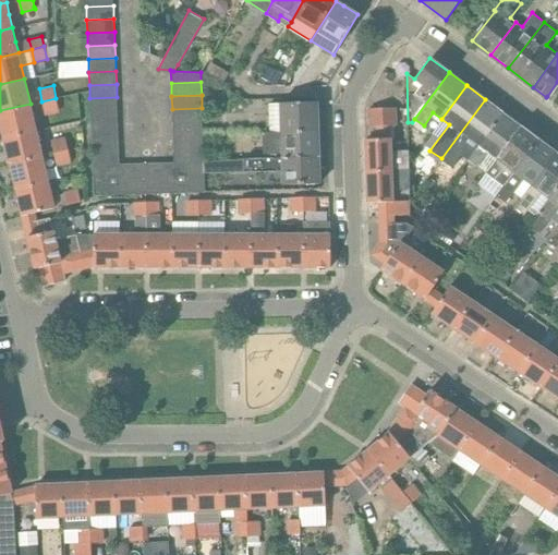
[(91,111),(118,110),(117,97),(89,98),(91,111)]
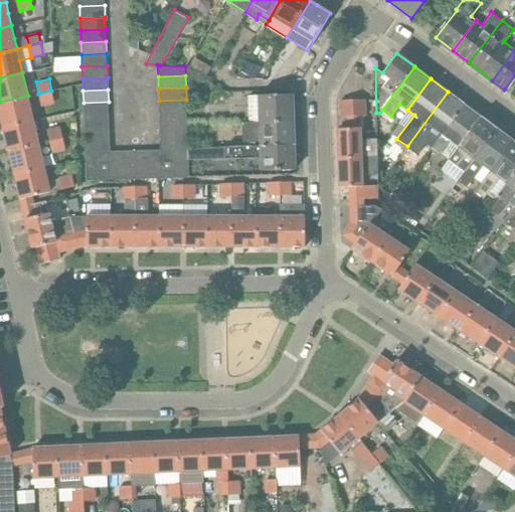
[(41,105),(54,102),(51,91),(38,94),(41,105)]
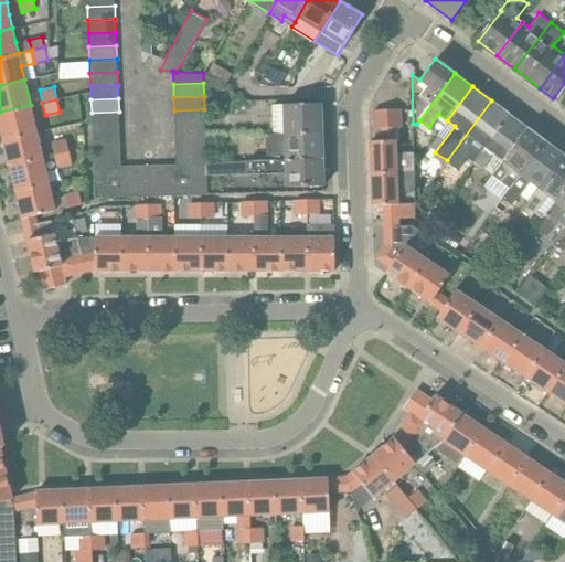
[(471,150),(478,155),(509,113),(491,101),(447,160),(458,168),(471,150)]
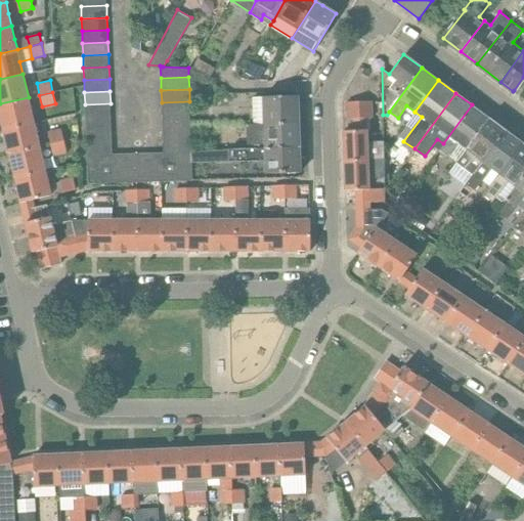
[(253,122),(299,121),(299,119),(301,119),(301,110),(299,110),(298,94),(252,96),(253,122)]
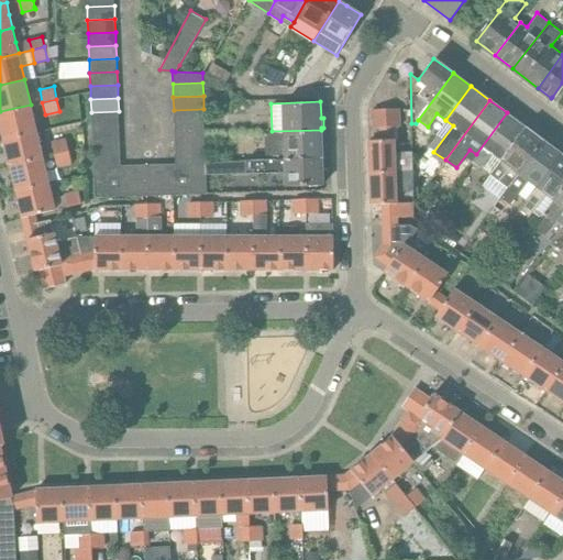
[(0,123),(3,139),(37,131),(31,105),(0,111),(0,123)]
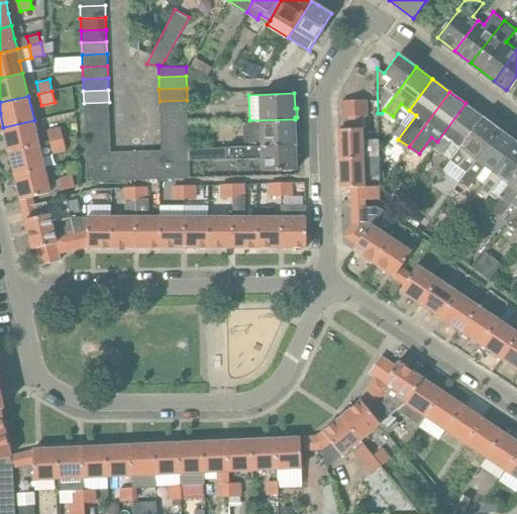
[(340,157),(379,155),(379,139),(363,139),(363,127),(362,127),(362,115),(360,99),(342,100),(342,116),(349,116),(350,127),(339,128),(340,157)]
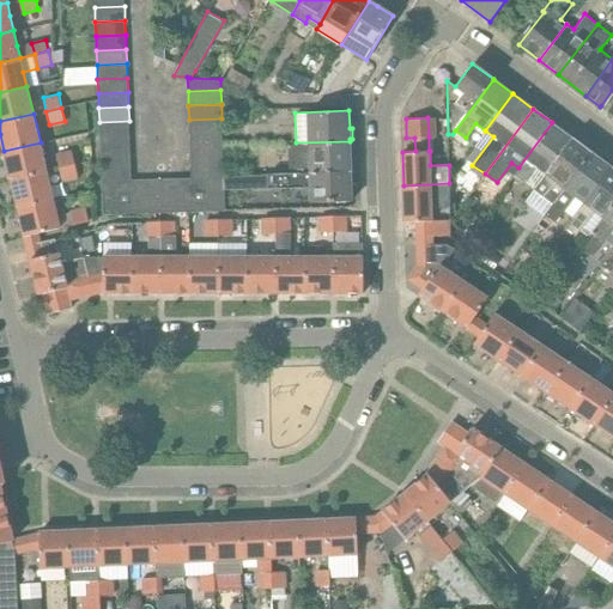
[(189,134),(223,133),(222,119),(189,120),(189,134)]
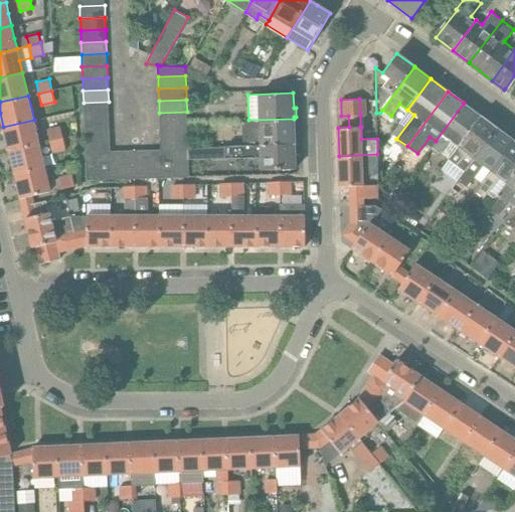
[(83,115),(109,114),(109,102),(83,103),(83,115)]
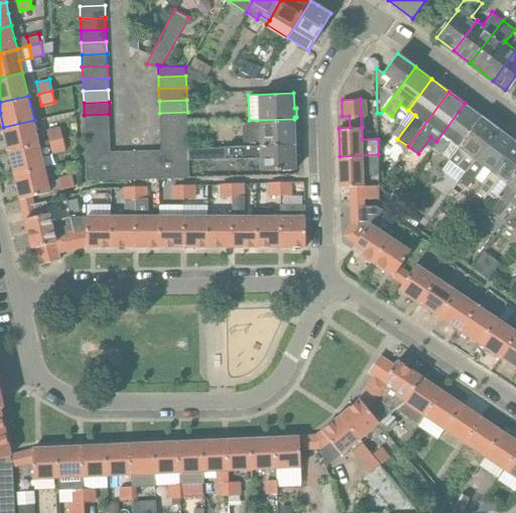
[(449,139),(459,145),(481,115),(465,103),(436,141),(432,146),(440,153),(449,139)]
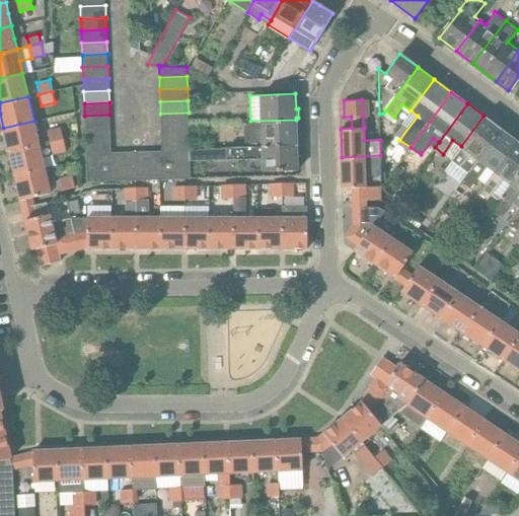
[(160,126),(189,125),(189,113),(160,114),(160,126)]
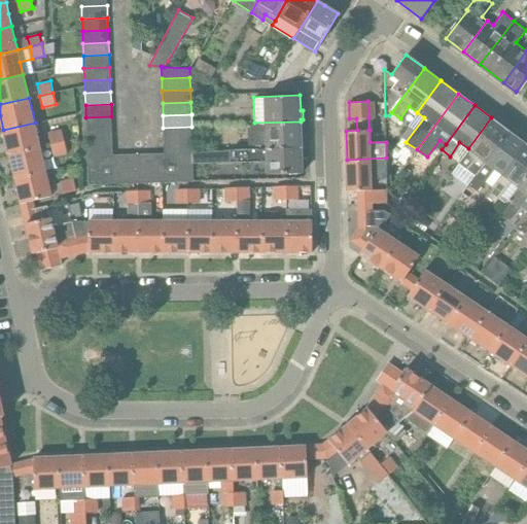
[(86,130),(112,129),(111,116),(85,117),(86,130)]
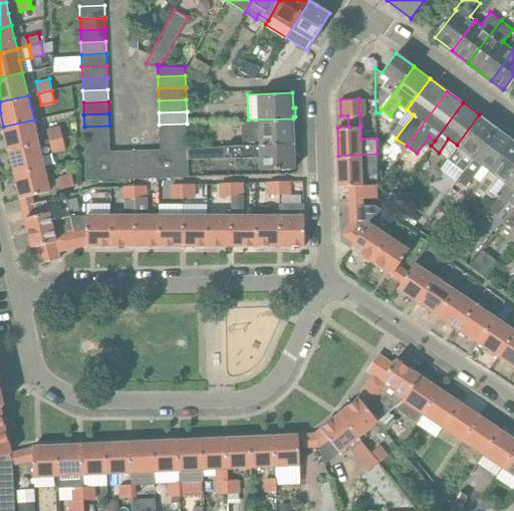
[(459,160),(467,166),(495,126),(479,114),(457,145),(448,158),(440,170),(448,176),(456,165),(455,164),(459,160)]
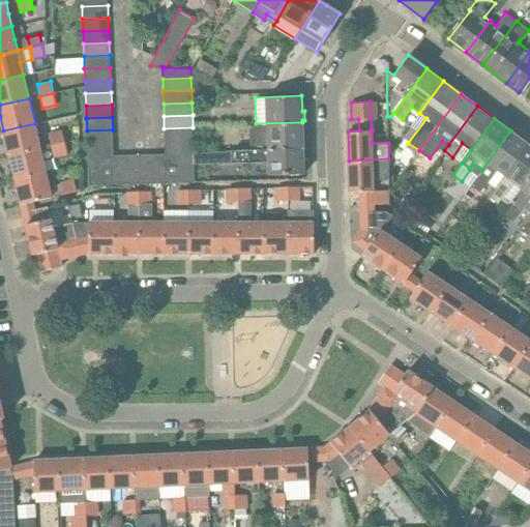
[(267,147),(303,146),(302,122),(256,123),(256,125),(249,125),(249,145),(267,145),(267,147)]
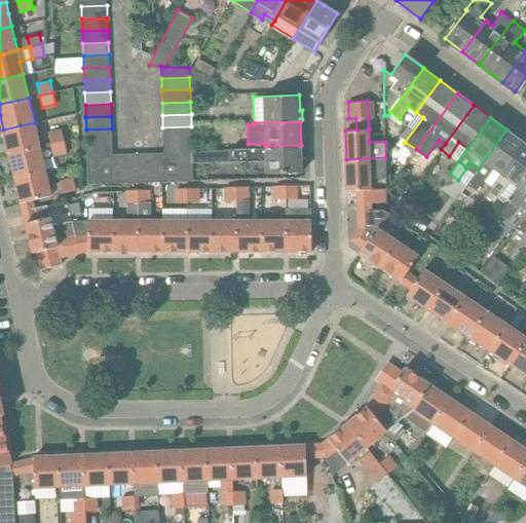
[(9,153),(40,146),(35,122),(3,129),(9,153)]
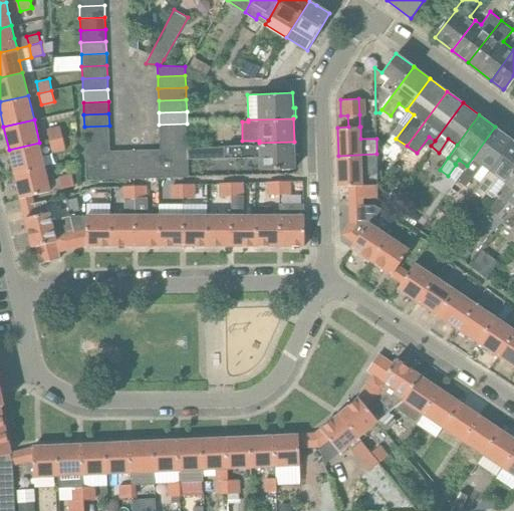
[(160,137),(187,136),(187,123),(159,124),(160,137)]
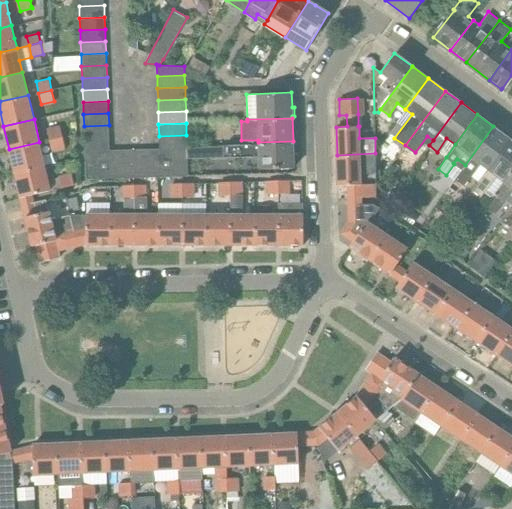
[(49,139),(62,136),(60,125),(47,128),(49,139)]
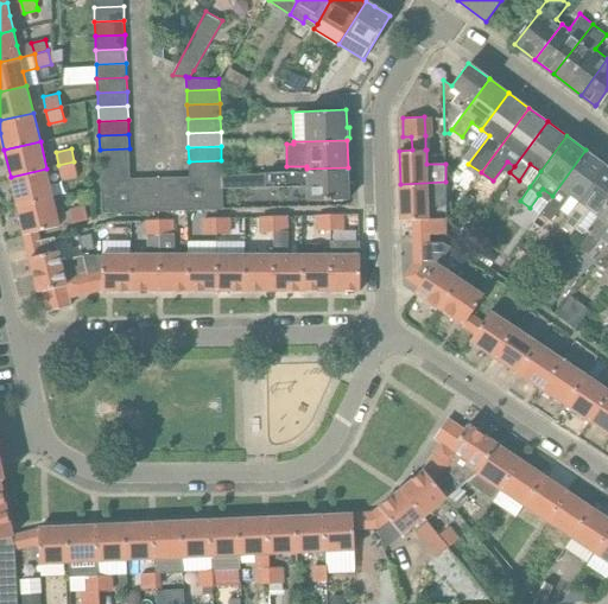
[(100,164),(130,163),(130,148),(100,150),(100,164)]
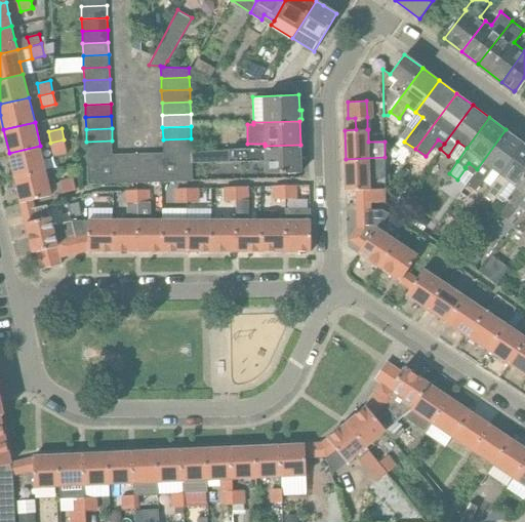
[(483,179),(490,185),(522,142),(506,129),(477,169),(460,191),(467,196),(473,188),(475,190),(483,179)]
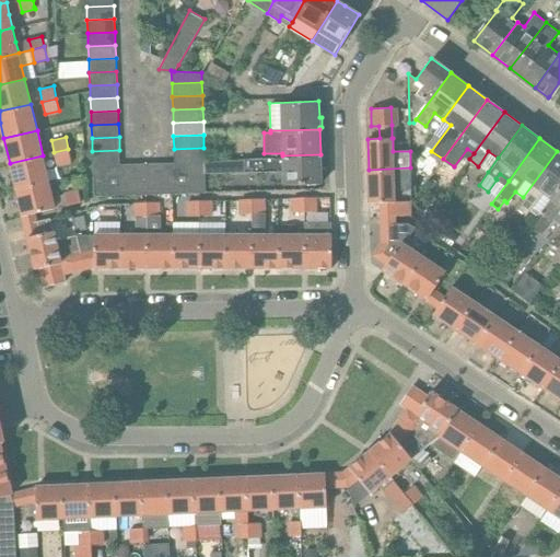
[(174,162),(205,161),(203,148),(174,149),(174,162)]
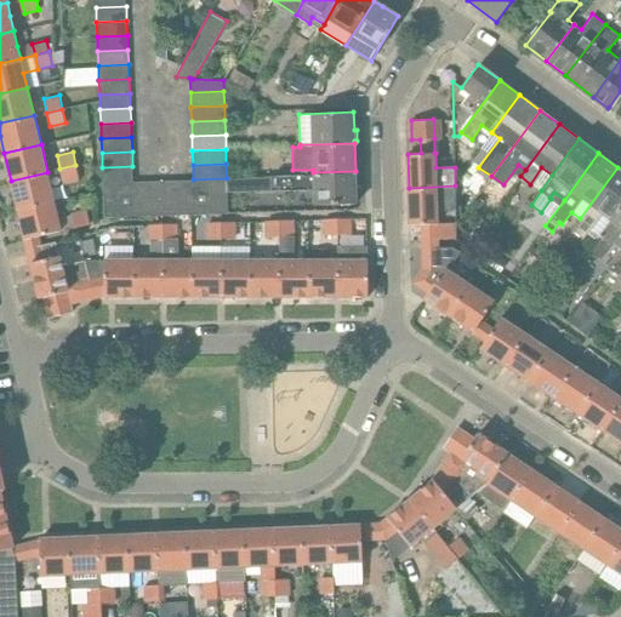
[(63,183),(79,180),(75,165),(60,169),(63,183)]
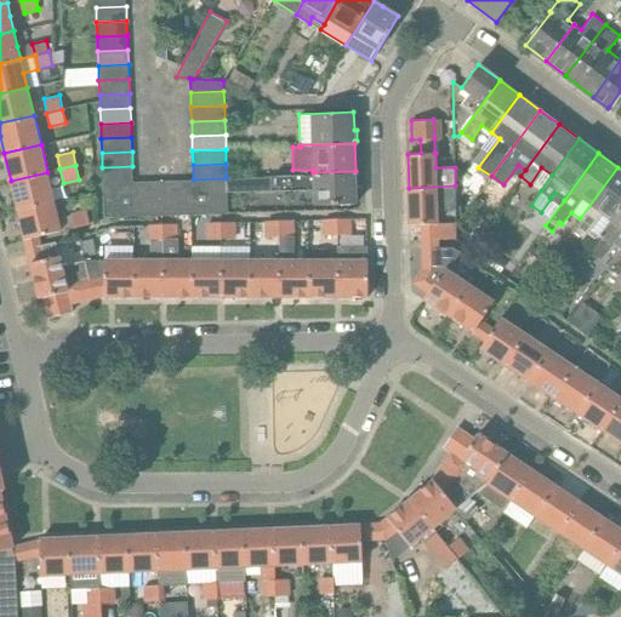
[(103,182),(134,181),(132,166),(102,167),(103,182)]
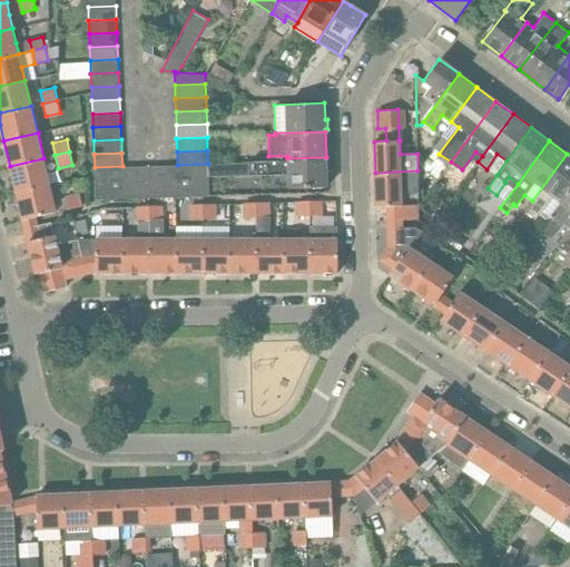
[(542,209),(550,216),(569,189),(569,156),(567,154),(532,201),(518,220),(529,227),(542,209)]
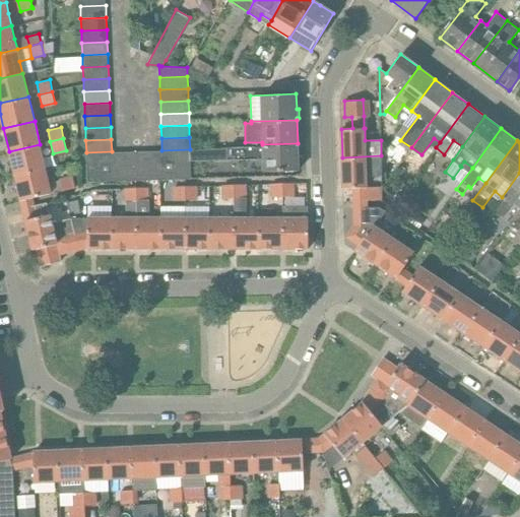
[(262,157),(262,171),(299,170),(299,166),(300,166),(300,156),(298,156),(298,143),(262,144),(262,146),(226,147),(228,158),(262,157)]
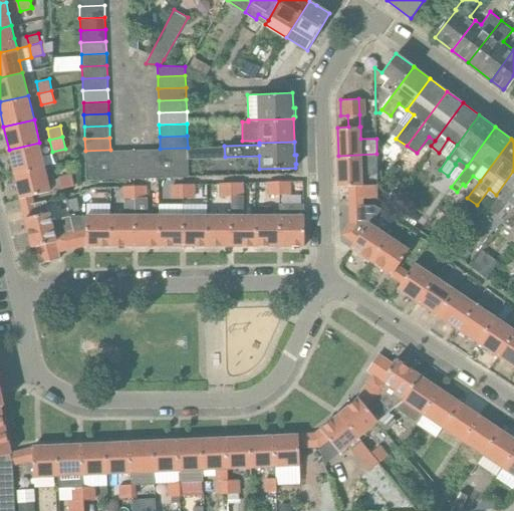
[(14,174),(45,166),(39,143),(9,150),(14,174)]
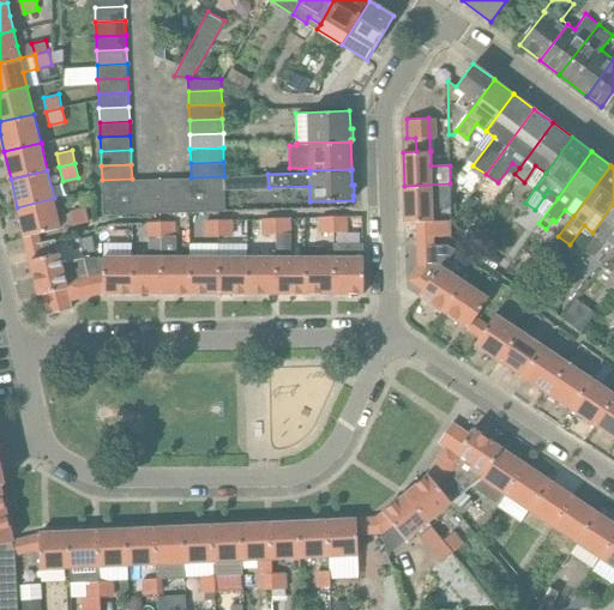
[(178,212),(226,211),(224,176),(191,177),(176,177),(178,212)]
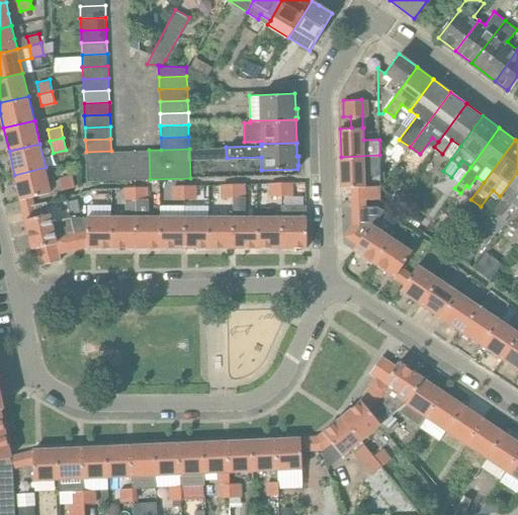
[(124,179),(137,179),(136,150),(123,151),(124,179)]
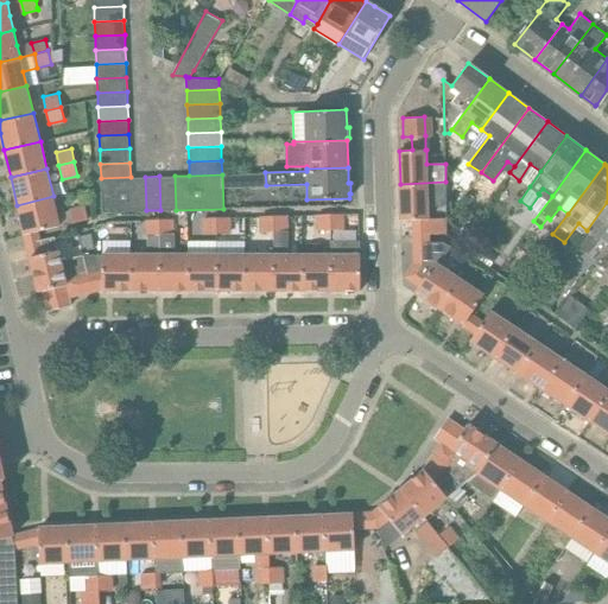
[(160,210),(176,210),(175,176),(159,176),(160,210)]
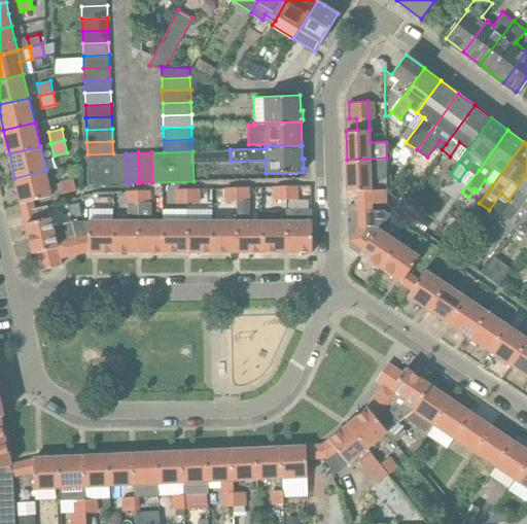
[(89,183),(127,182),(126,153),(113,153),(88,154),(89,183)]
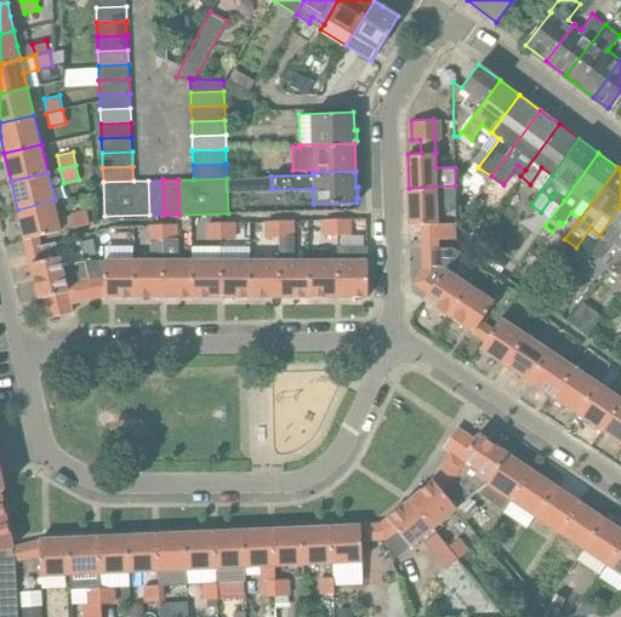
[(423,246),(438,246),(438,239),(451,238),(450,222),(438,223),(437,211),(455,210),(455,186),(409,188),(410,224),(422,223),(423,246)]
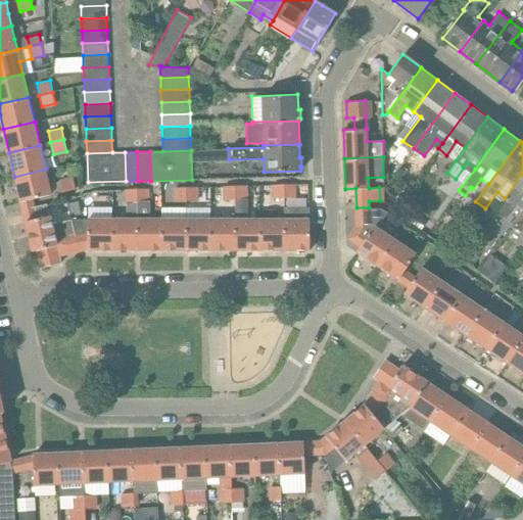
[(21,201),(33,198),(51,194),(46,169),(14,177),(20,201),(21,201)]
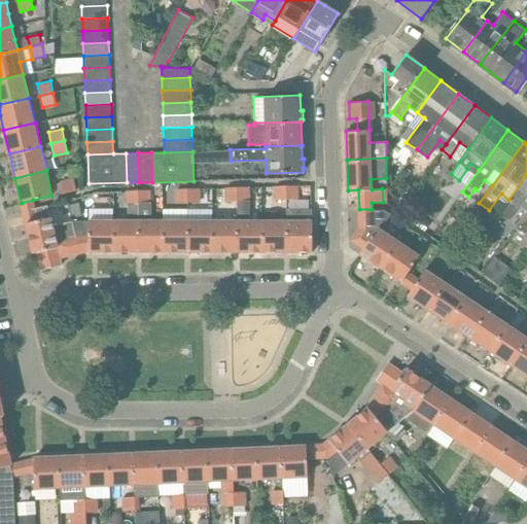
[(519,205),(526,210),(526,208),(526,175),(508,200),(496,217),(505,223),(519,205)]
